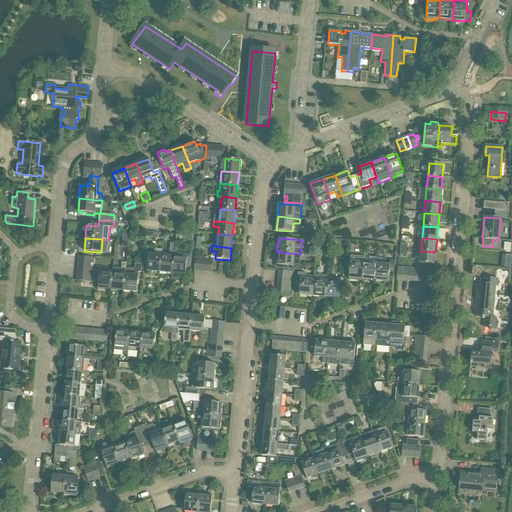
[(159,272),(161,255),(162,249),(155,249),(154,255),(148,254),(146,271),(159,272)]
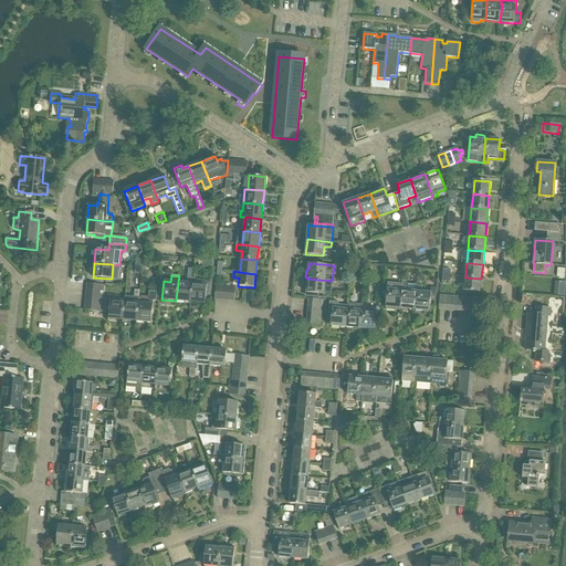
[(481,279),(465,278),(464,291),(480,293),(481,279)]
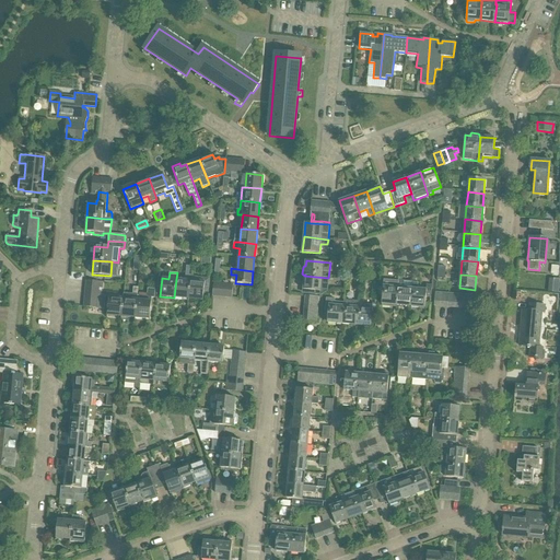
[(304,276),(303,276),(301,277),(301,282),(302,284),(304,284),(303,290),(307,290),(307,293),(322,294),(327,291),(328,278),(304,276)]
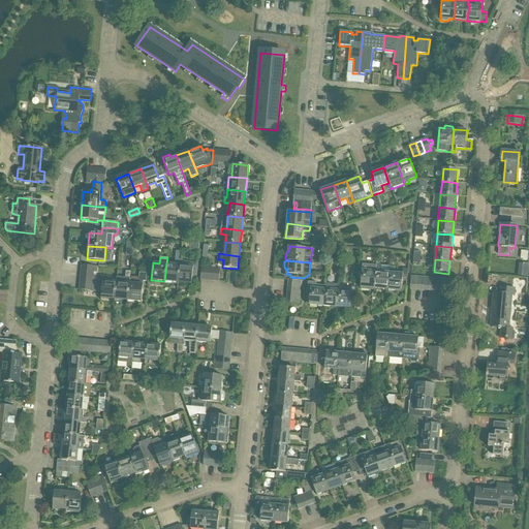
[(178,282),(180,266),(166,263),(164,281),(178,282)]
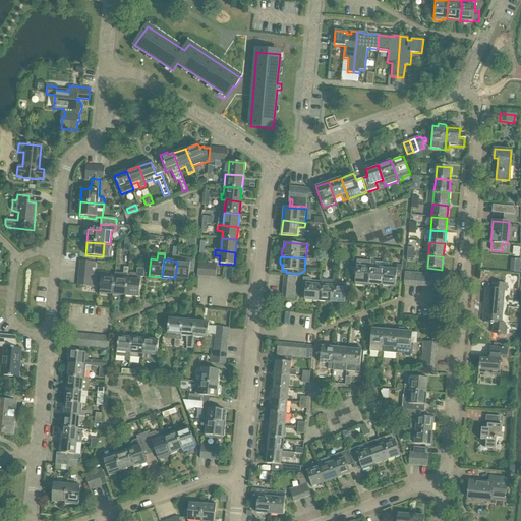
[(362,261),(357,261),(355,283),(355,285),(368,286),(368,284),(369,268),(370,262),(362,261)]
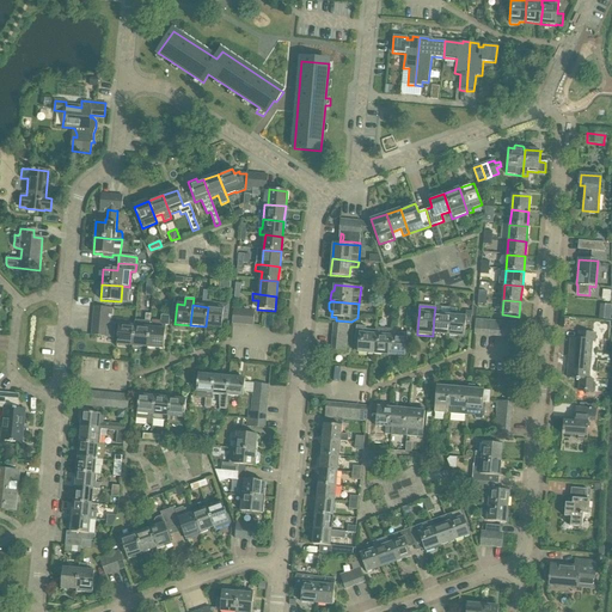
[(208,307),(206,326),(221,329),(224,308),(208,307)]
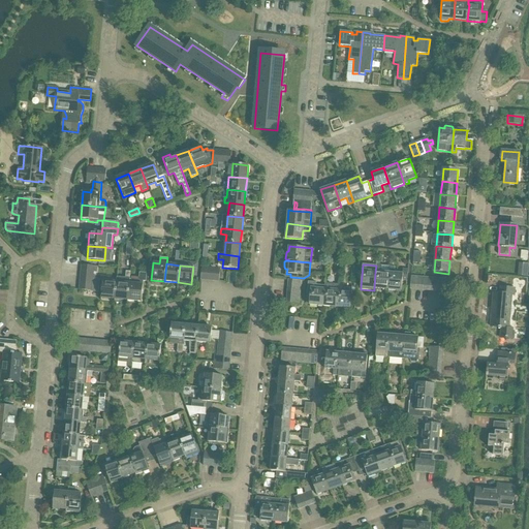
[(381,272),(381,266),(376,266),(375,272),(374,288),(387,289),(390,273),(389,273),(381,272)]
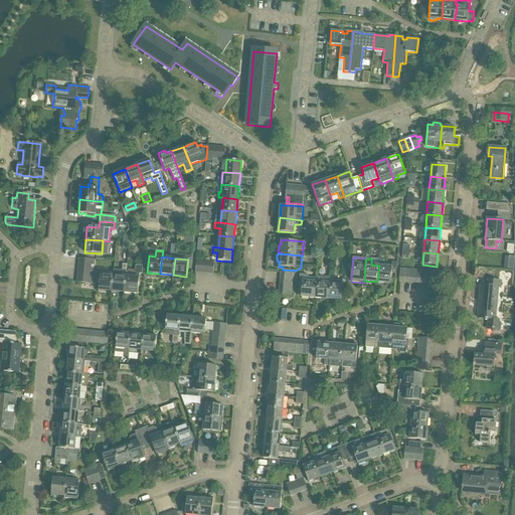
[(391,273),(396,274),(397,263),(392,263),(392,267),(384,266),(384,260),(379,260),(378,266),(379,266),(377,282),(390,283),(391,273)]
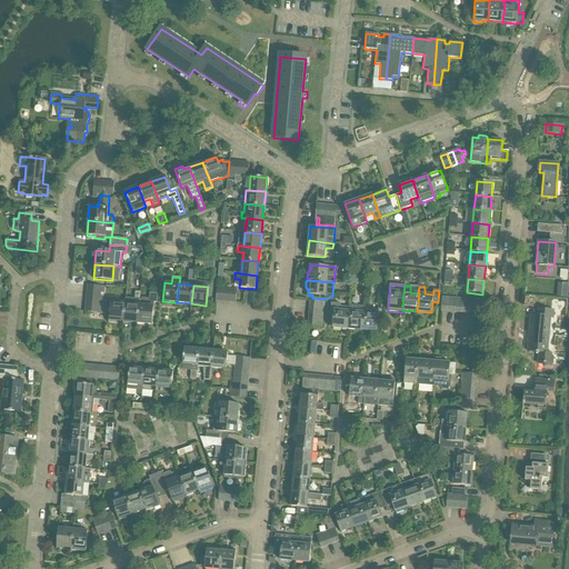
[(123,322),(126,303),(118,302),(119,299),(109,298),(109,303),(111,303),(109,320),(123,322)]
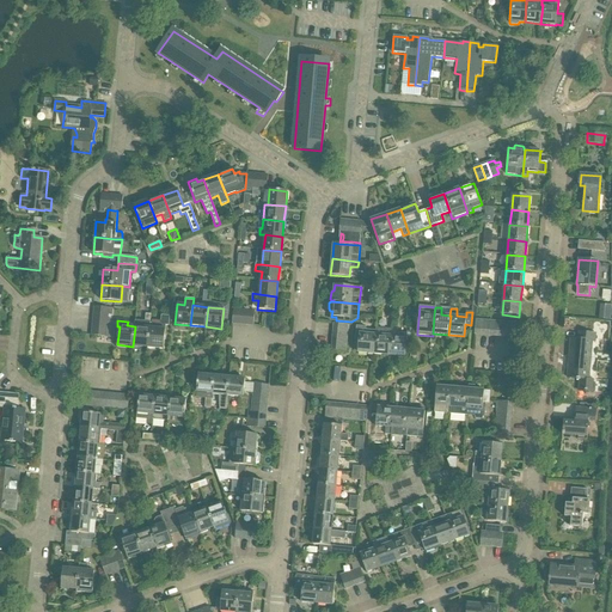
[(133,347),(148,348),(150,328),(150,323),(151,322),(145,322),(135,320),(135,326),(133,347)]
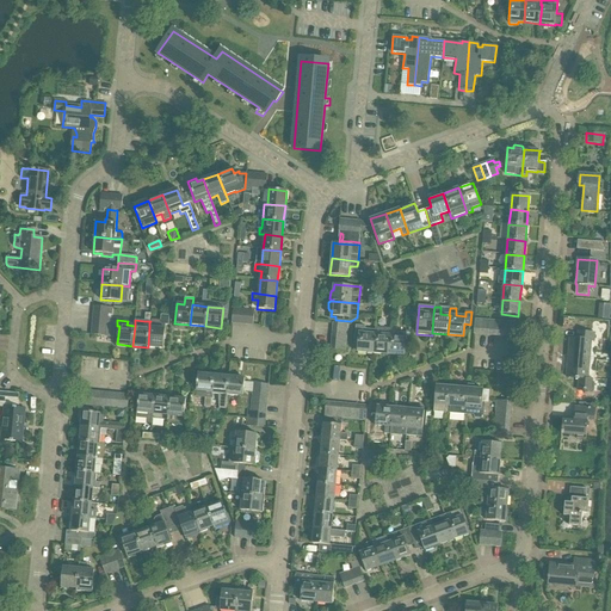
[(375,334),(375,331),(365,329),(366,327),(356,326),(355,350),(357,351),(357,352),(372,353),(375,334)]
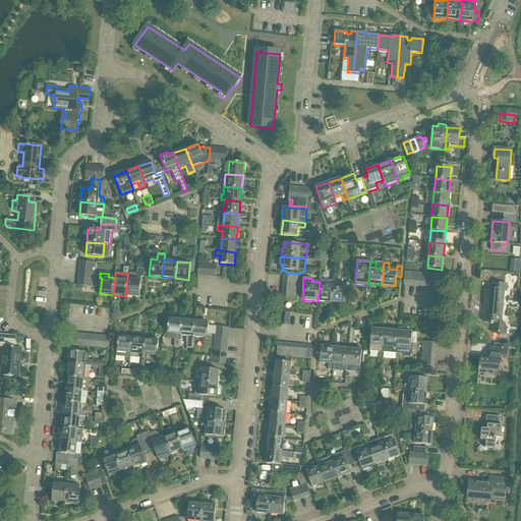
[(136,280),(127,279),(126,296),(139,297),(140,280),(136,280)]
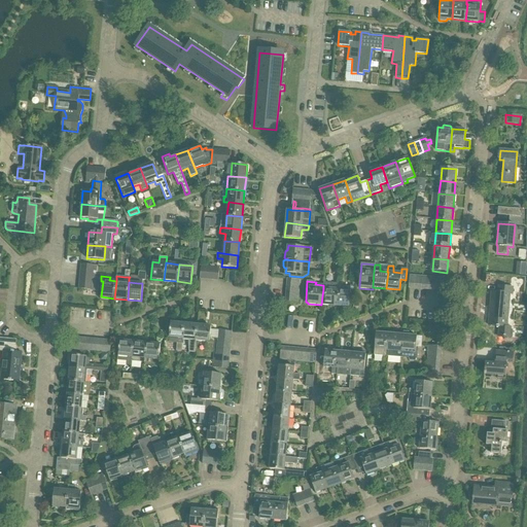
[(337,289),(337,283),(323,282),(323,285),(323,288),(321,305),(336,307),(337,289)]
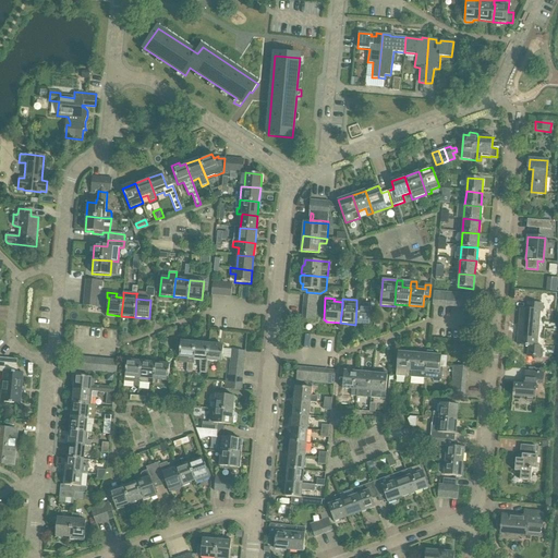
[(363,303),(363,302),(363,301),(356,300),(356,306),(355,325),(370,326),(372,304),(363,303)]
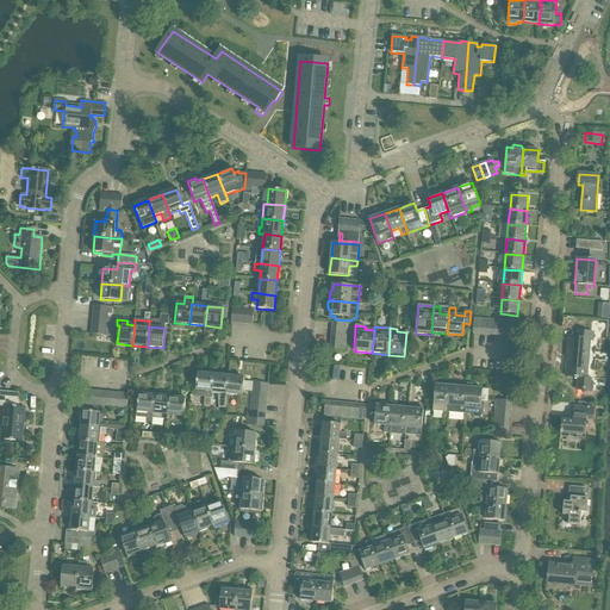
[(593,332),(578,331),(577,338),(570,338),(566,377),(574,378),(578,379),(577,390),(591,391),(591,388),(592,388),(593,381),(591,381),(591,380),(586,379),(586,378),(590,341),(593,341),(593,332)]
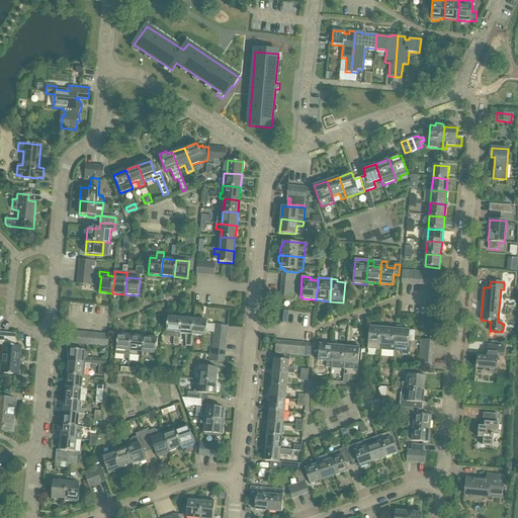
[(168,318),(167,332),(166,336),(173,337),(172,345),(178,345),(179,334),(181,319),(168,318)]
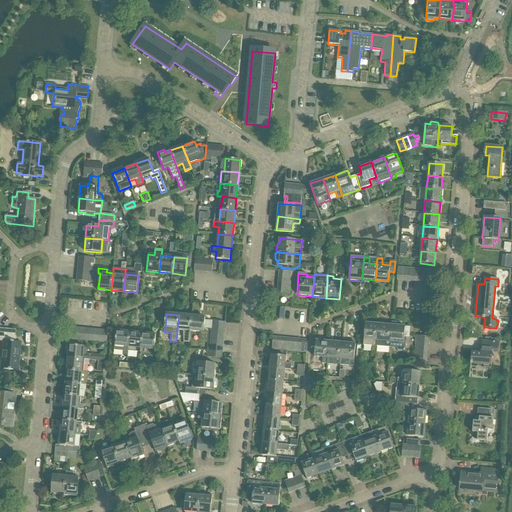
[(179,315),(177,330),(182,331),(182,343),(189,344),(191,331),(192,316),(179,315)]
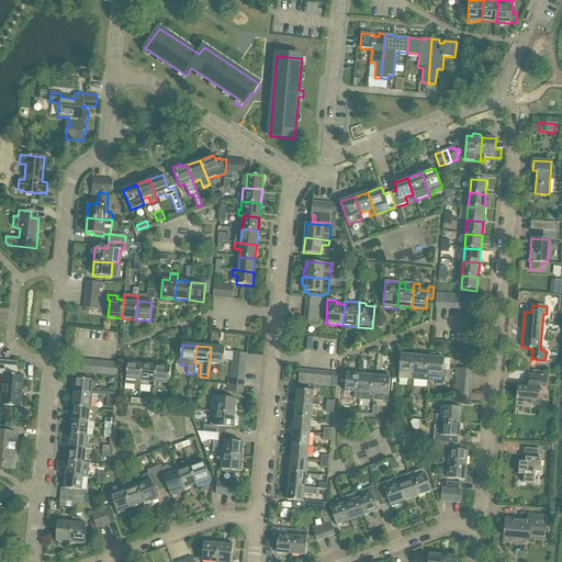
[(211,347),(210,363),(224,364),(225,349),(211,347)]
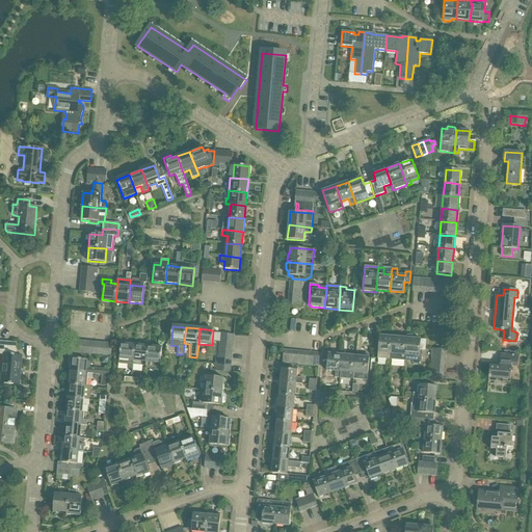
[(407,338),(405,354),(406,354),(405,361),(414,362),(413,364),(421,364),(422,355),(420,355),(420,350),(425,350),(426,340),(421,340),(421,339),(413,339),(414,336),(407,335),(407,338)]
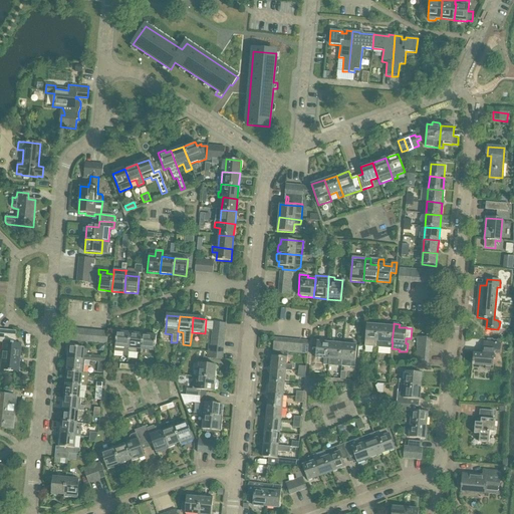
[(378,347),(380,325),(366,324),(365,346),(378,347)]
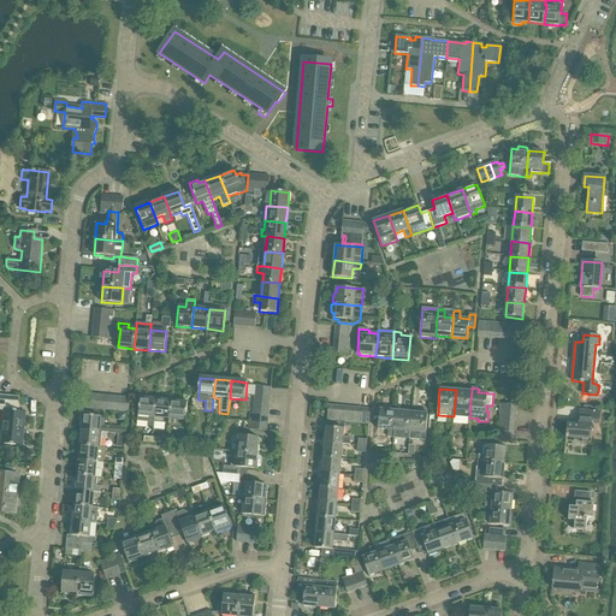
[(469,410),(472,391),(456,390),(454,416),(469,418),(471,410),(469,410)]
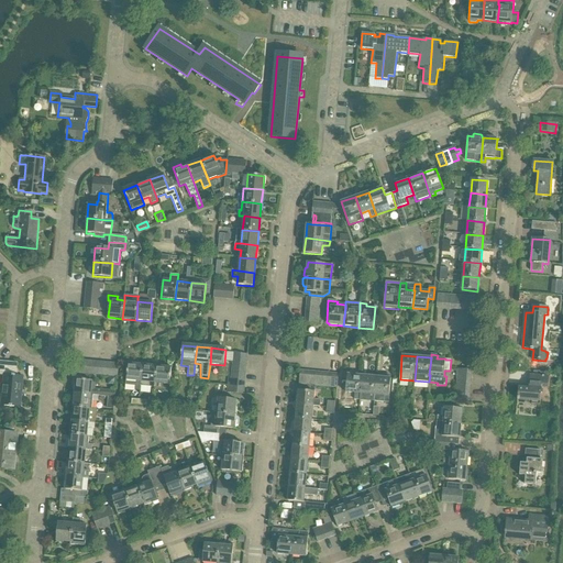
[(19,363),(0,361),(0,362),(0,375),(4,376),(1,406),(21,407),(24,377),(18,377),(19,363)]
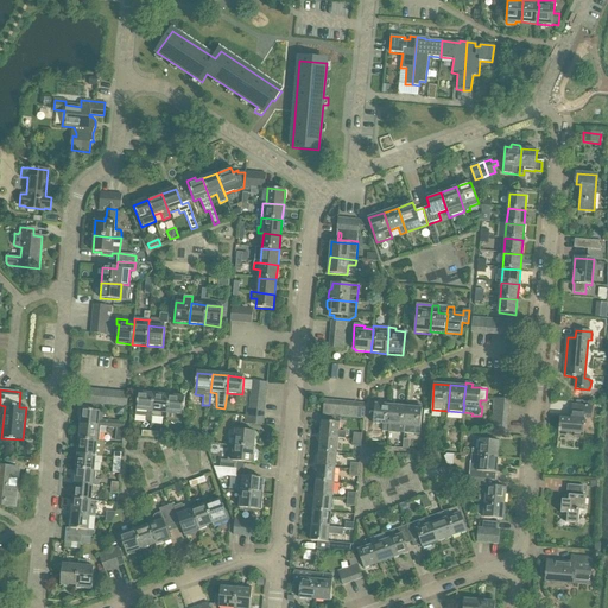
[(152,419),(152,417),(154,396),(139,393),(138,410),(137,415),(147,416),(147,419),(152,419)]
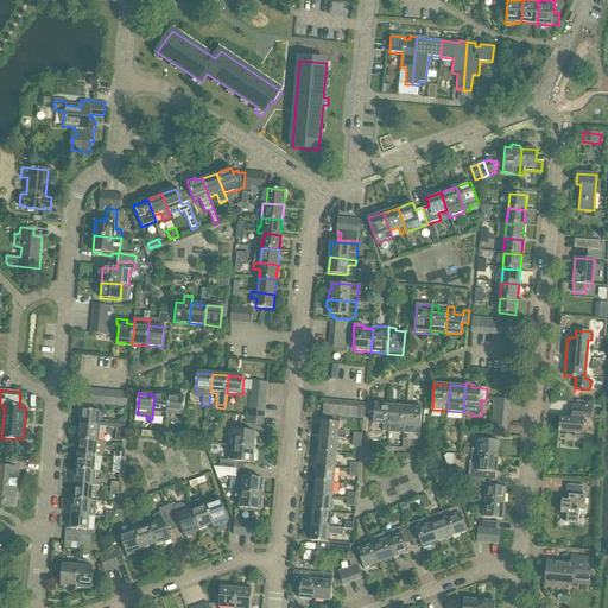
[(168,418),(168,413),(170,397),(154,396),(152,417),(168,418)]
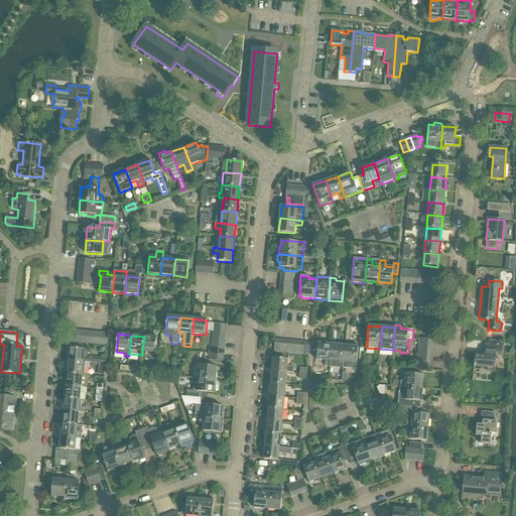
[(157,338),(144,337),(142,351),(155,352),(157,338)]
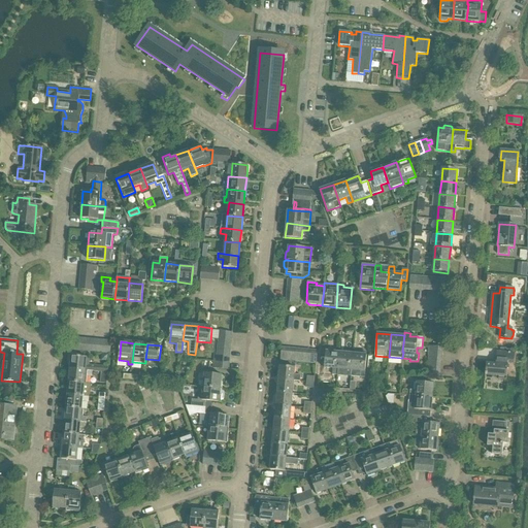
[(337,375),(339,353),(326,351),(324,367),(333,368),(332,374),(337,375)]
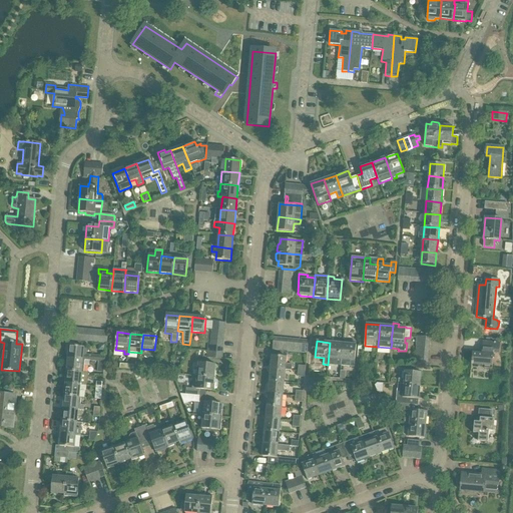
[(354,367),(356,345),(355,345),(356,342),(349,342),(348,344),(343,344),(341,366),(349,366),(354,367)]
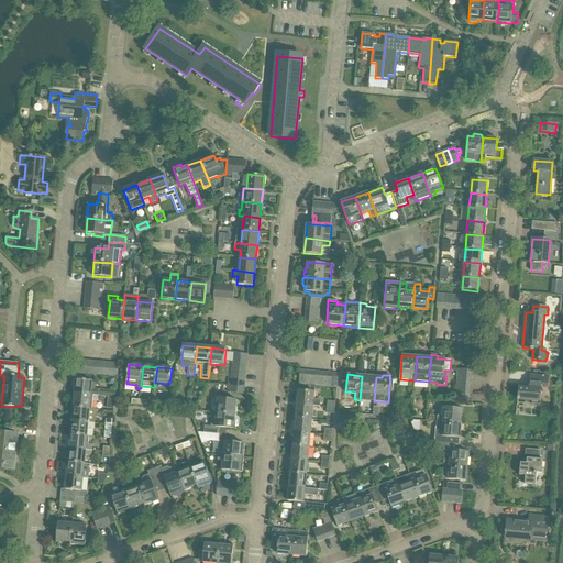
[(550,376),(530,375),(529,388),(519,387),(518,399),(532,400),(532,405),(541,406),(542,387),(549,387),(550,376)]
